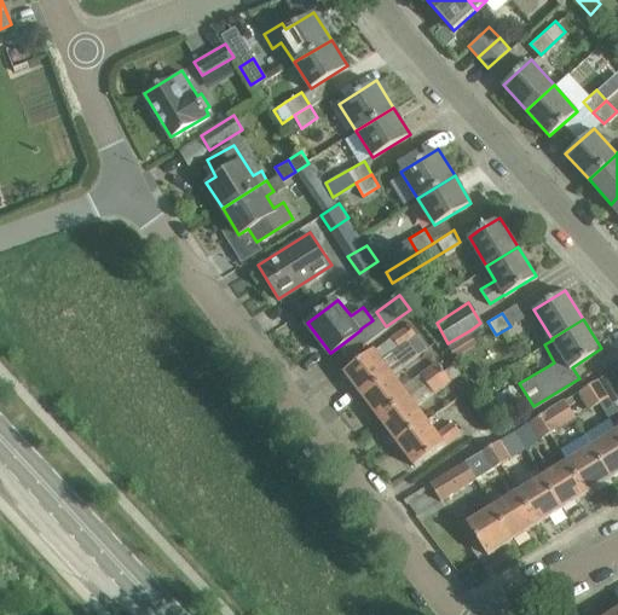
[(416,334),(408,323),(391,336),(399,347),(416,334)]
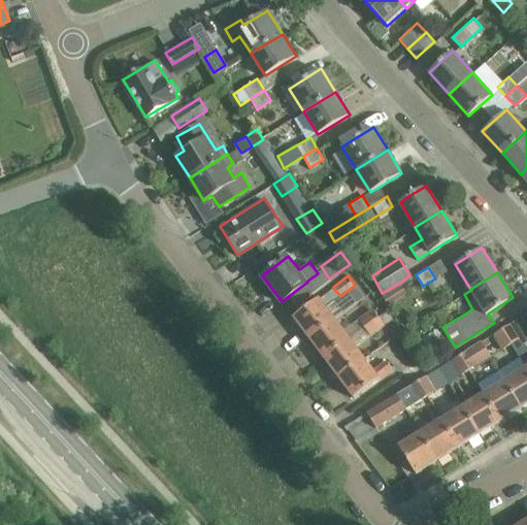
[(407,292),(401,282),(382,293),(389,303),(407,292)]
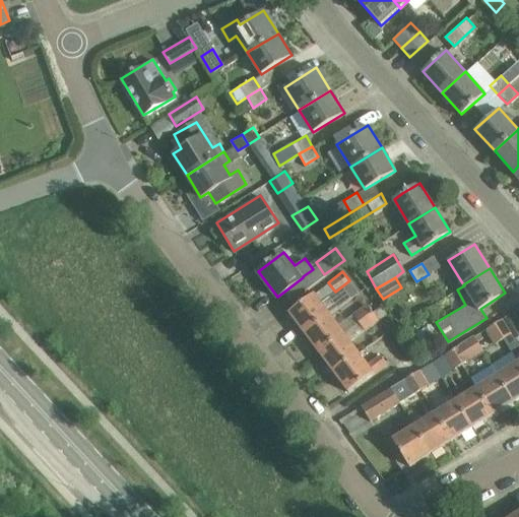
[(304,331),(328,313),(314,293),(288,312),(304,331)]
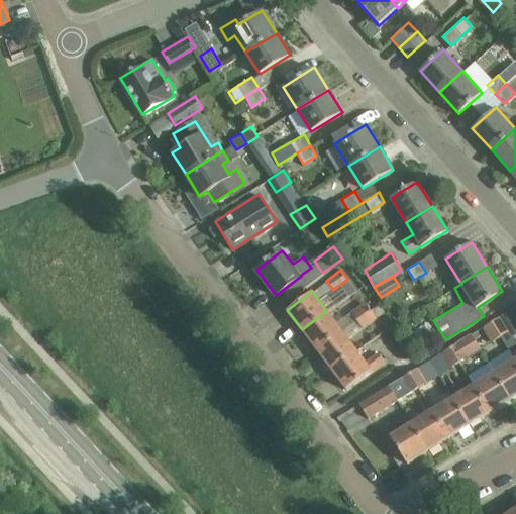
[(350,312),(356,319),(371,309),(365,301),(350,312)]
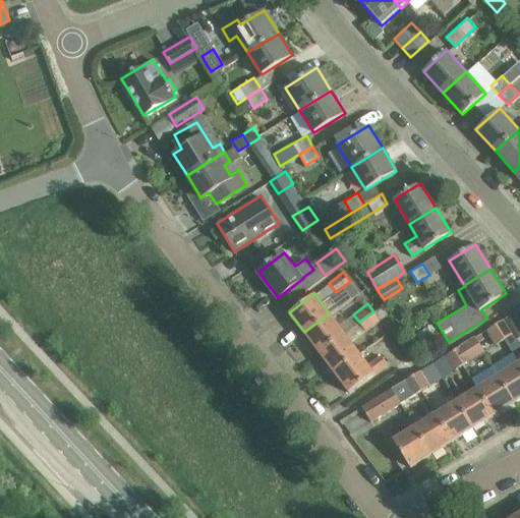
[(519,307),(516,310),(495,324),(504,339),(512,333),(516,339),(519,336),(519,307)]
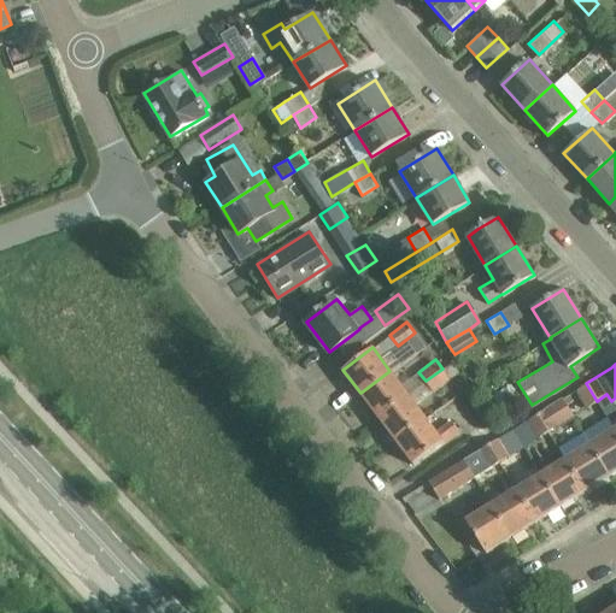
[(443,369),(426,381),(433,392),(450,378),(444,369),(443,369)]
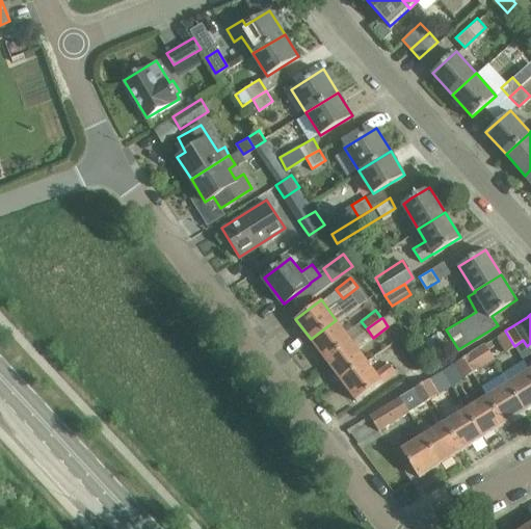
[(311,339),(326,360),(351,341),(346,333),(336,320),(311,339)]
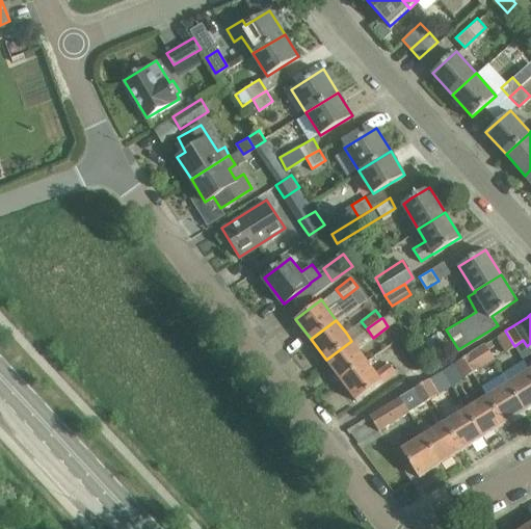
[(506,350),(514,346),(505,331),(497,336),(506,350)]
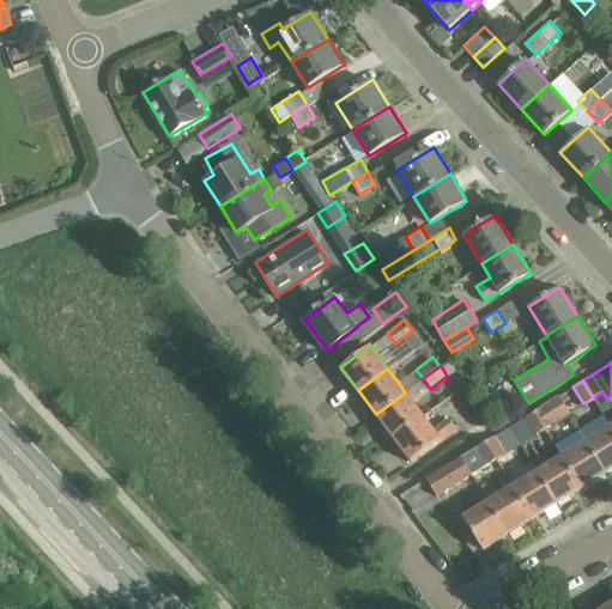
[(405,393),(376,414),(393,437),(422,415),(412,402),(405,393)]
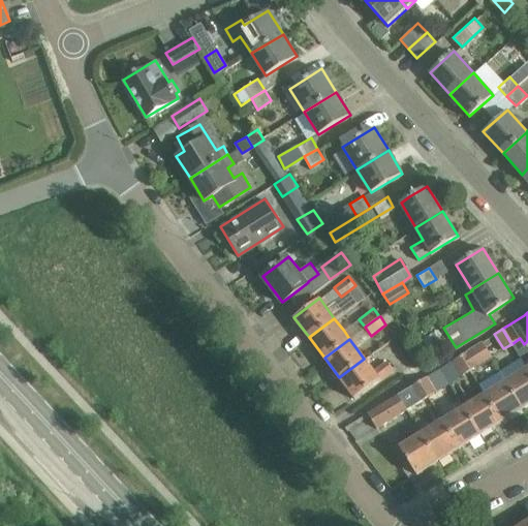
[(483,340),(460,354),(469,371),(493,357),(483,340)]
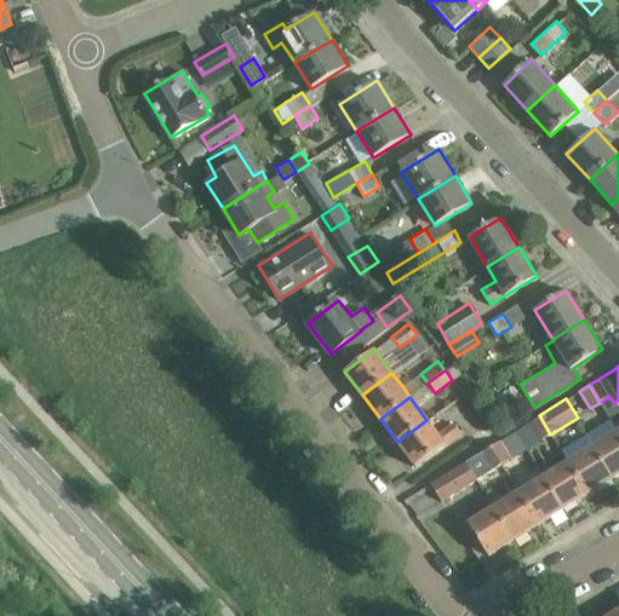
[(528,422),(539,441),(550,435),(539,415),(528,422)]
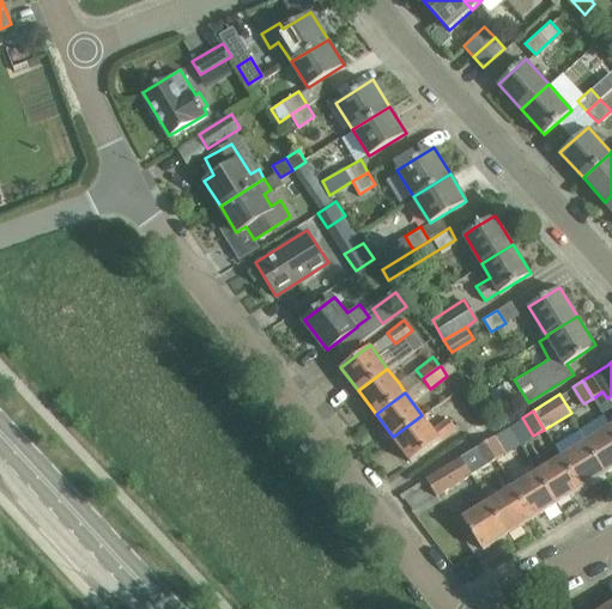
[(605,472),(611,467),(611,428),(603,414),(579,428),(586,440),(605,472)]
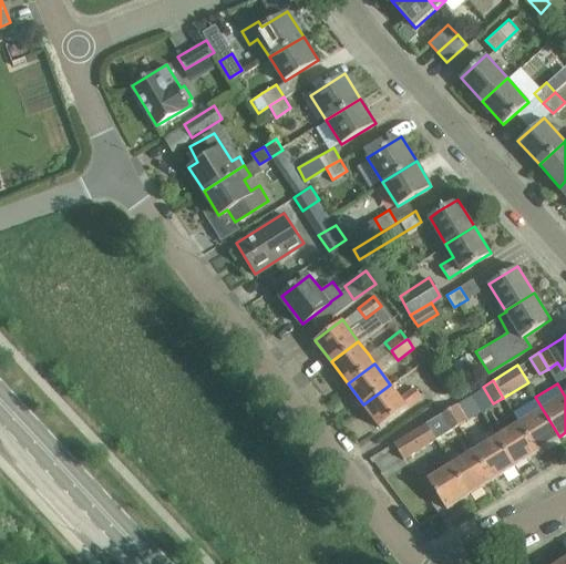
[(390,385),(363,404),(380,427),(421,396),(414,387),(400,398),(390,385)]
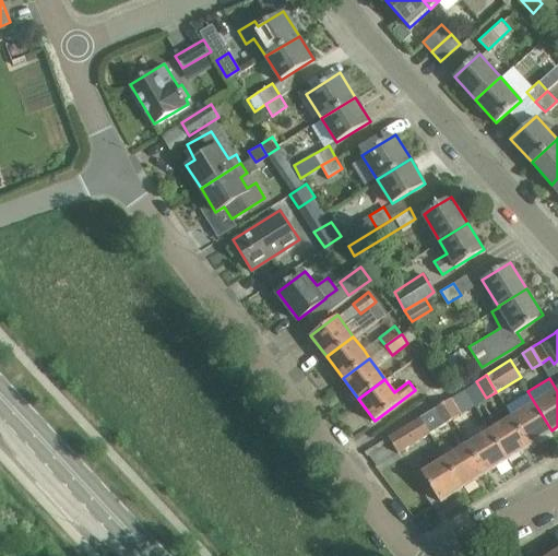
[(441,403),(451,418),(461,413),(451,397),(441,403)]
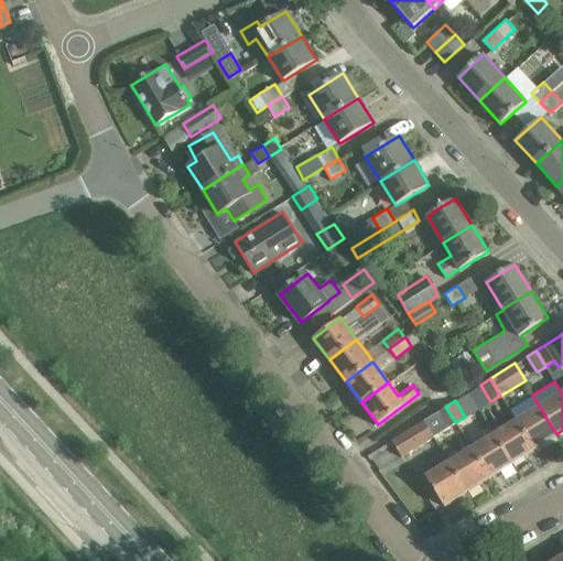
[(539,406),(516,420),(533,449),(556,434),(539,406)]
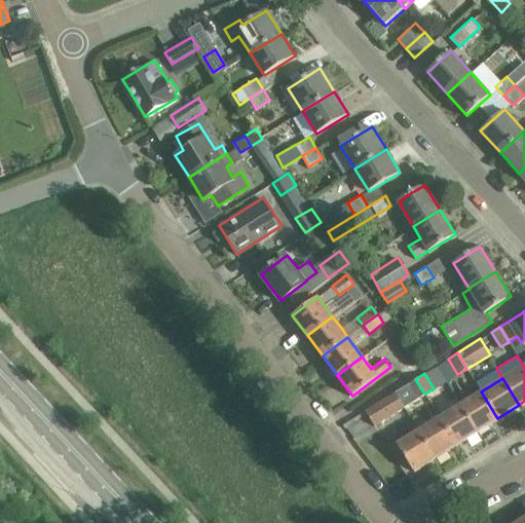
[(416,399),(424,394),(415,379),(408,383),(416,399)]
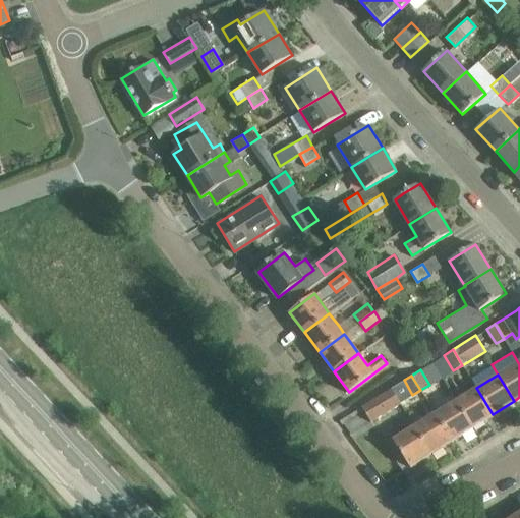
[(361,406),(370,420),(388,410),(400,402),(392,388),(361,406)]
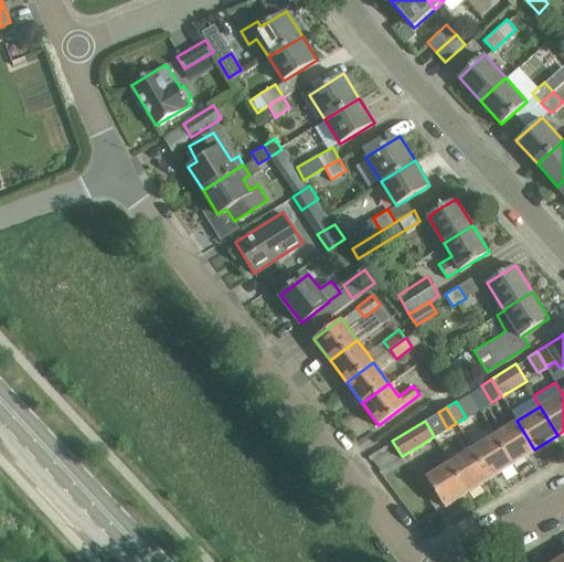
[(517,421),(495,434),(512,463),(534,449),(517,421)]
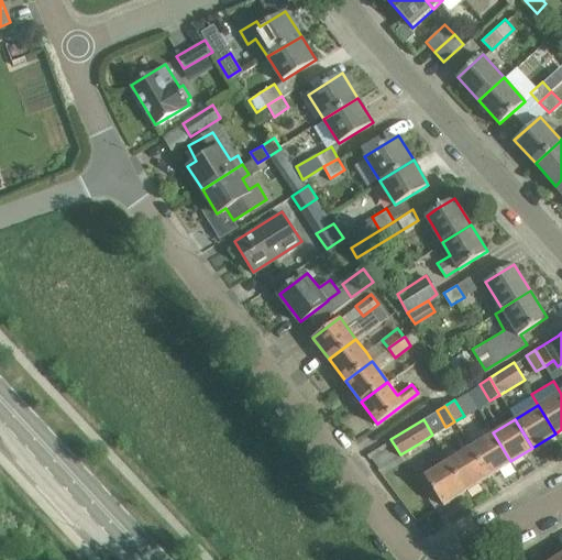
[(488,475),(510,461),(493,432),(471,447),(488,475)]
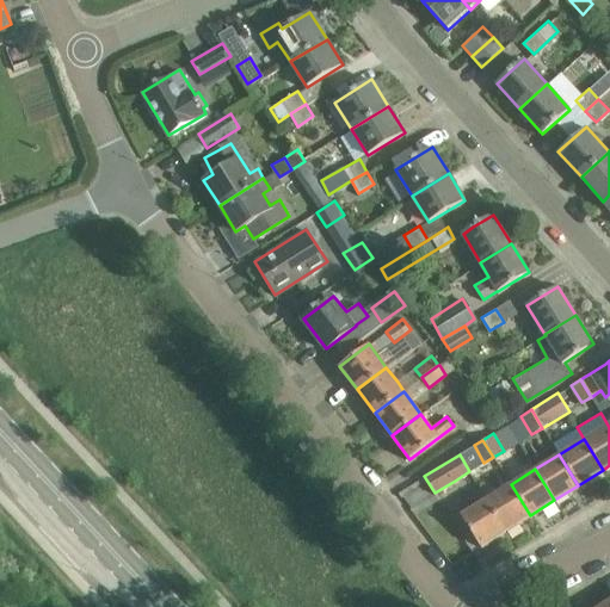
[(511,484),(486,499),(506,531),(530,515),(511,484)]
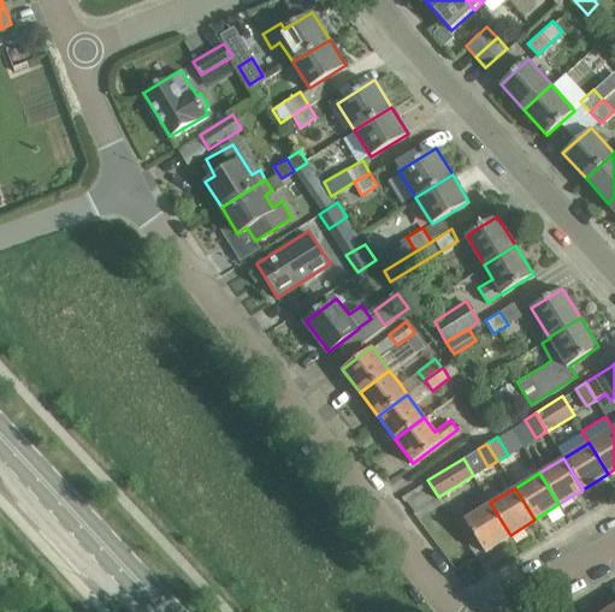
[(484,551),(510,535),(490,503),(485,506),(465,520),(484,551)]
